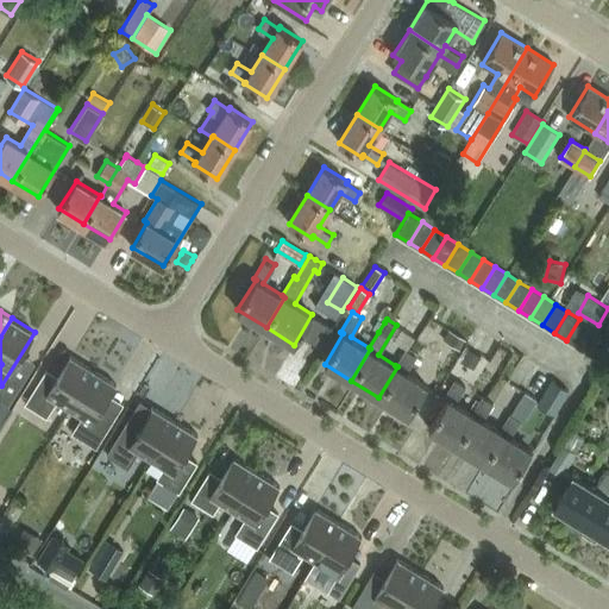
[(377,319),(372,327),(378,332),(384,322),(377,319)]
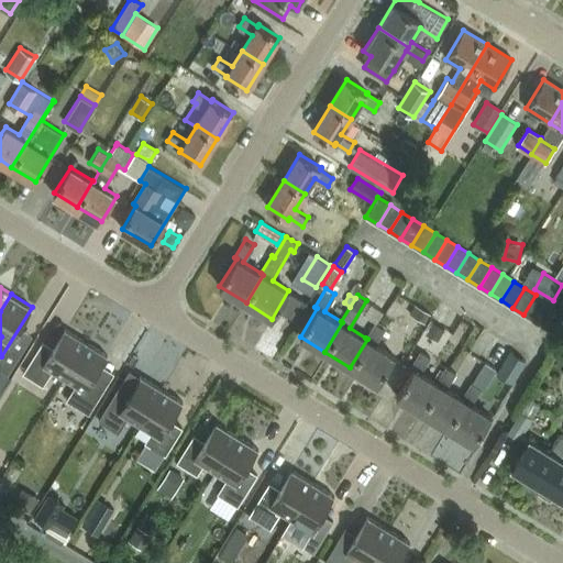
[(536,295),(523,315),(536,321),(548,302),(536,295)]
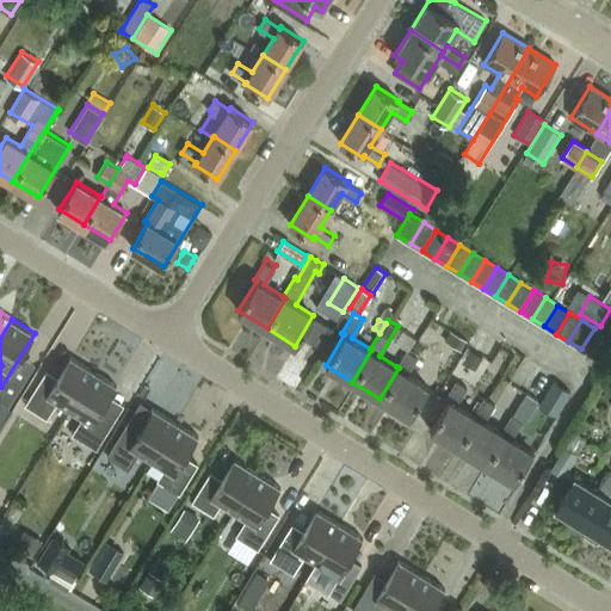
[(409,323),(405,331),(417,338),(420,331),(409,323)]
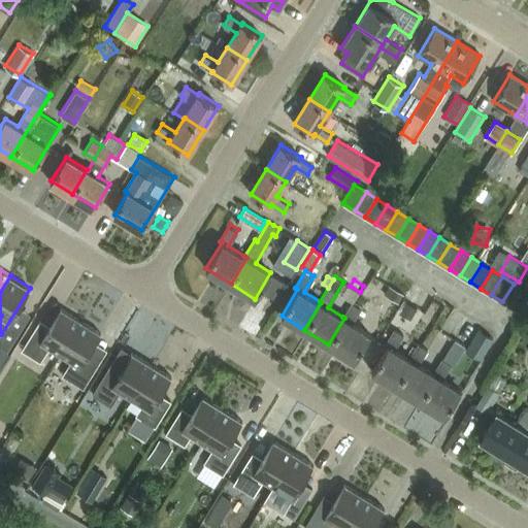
[(513,308),(524,290),(514,284),(502,301),(513,308)]
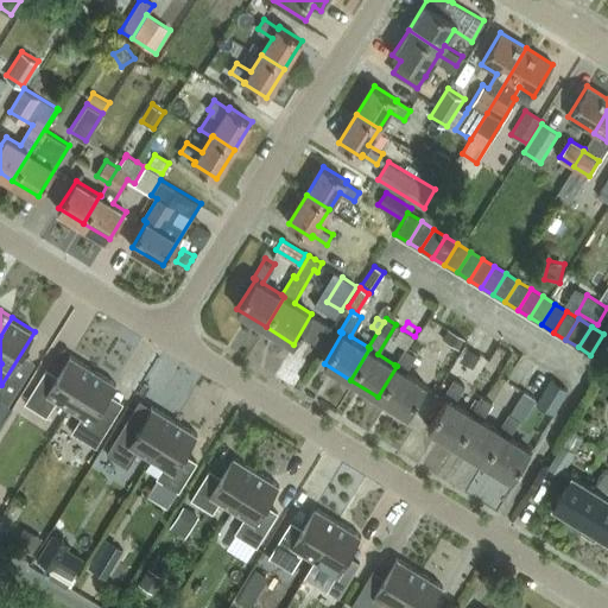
[(448,329),(442,337),(461,348),(466,340),(448,329)]
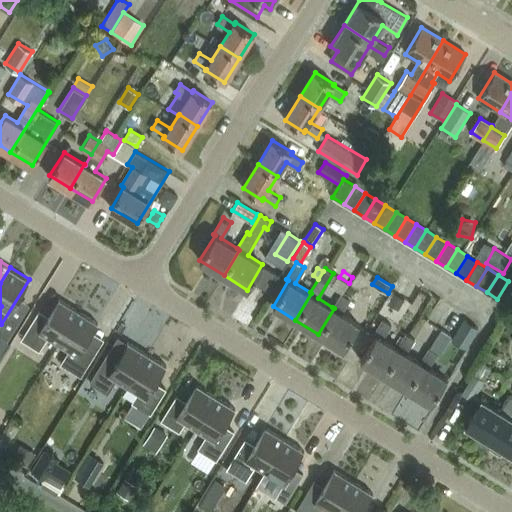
[(511,283),(508,281),(497,299),(507,305),(511,296),(511,283)]
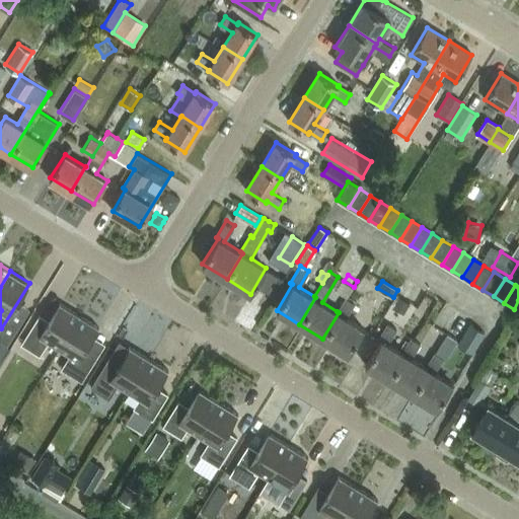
[(339,312),(322,339),(348,354),(364,328),(346,317),(356,300),(347,295),(337,311),(339,312)]
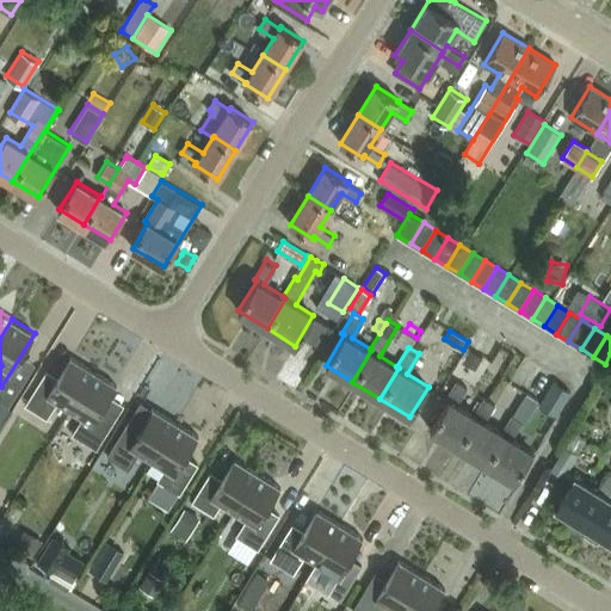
[(71,408),(94,370),(72,356),(59,376),(48,369),(26,402),(48,415),(57,400),(71,408)]
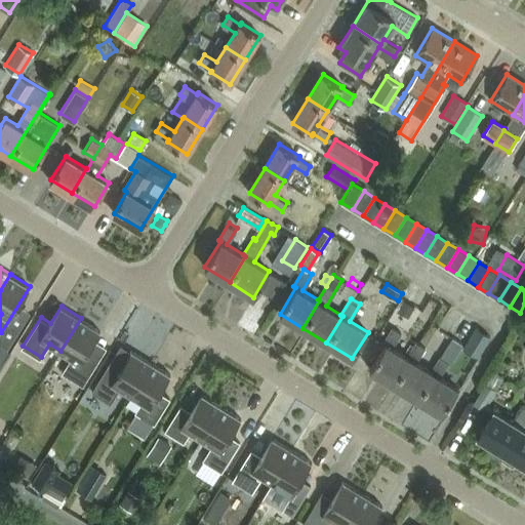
[(64,371),(84,384),(102,354),(90,347),(101,330),(81,318),(61,351),(72,357),(64,371)]
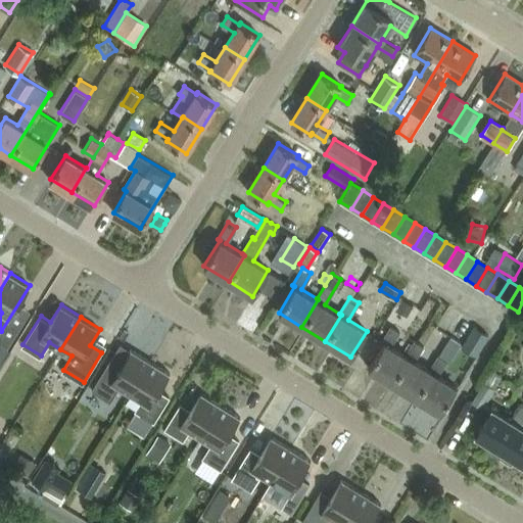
[(384,341),(368,368),(392,382),(409,357),(406,355),(390,345),(400,328),(392,323),(382,340),(384,341)]
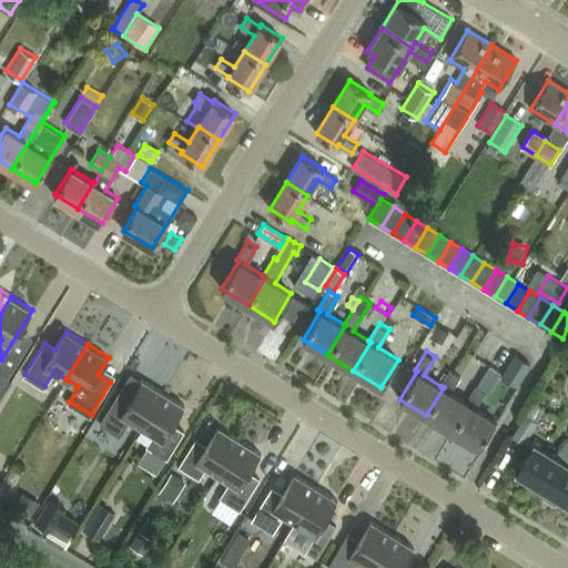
[(515,355),(501,377),(517,386),(529,365),(530,364),(528,363),(515,355)]
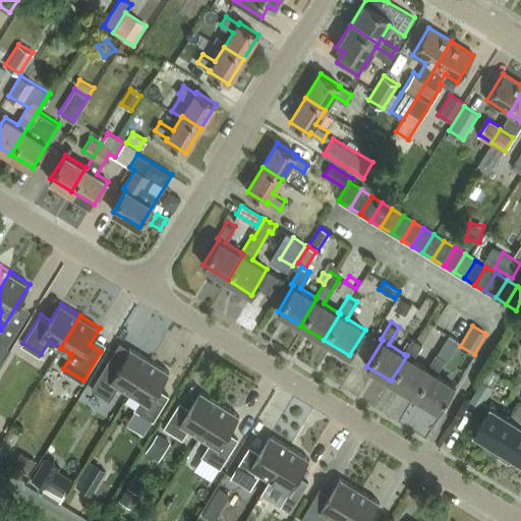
[(449,335),(437,354),(445,359),(447,360),(459,341),(449,335)]
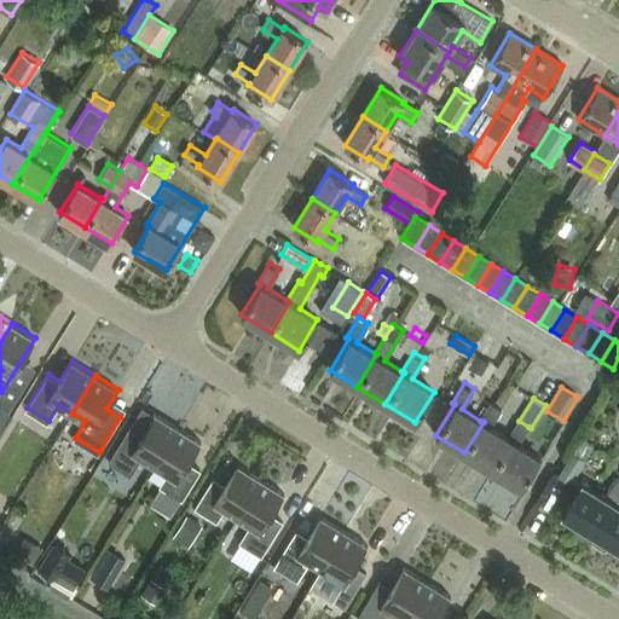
[(484,422),(464,452),(493,470),(512,440),(509,438),(510,437),(490,427),(502,406),(492,400),(480,421),(484,422)]
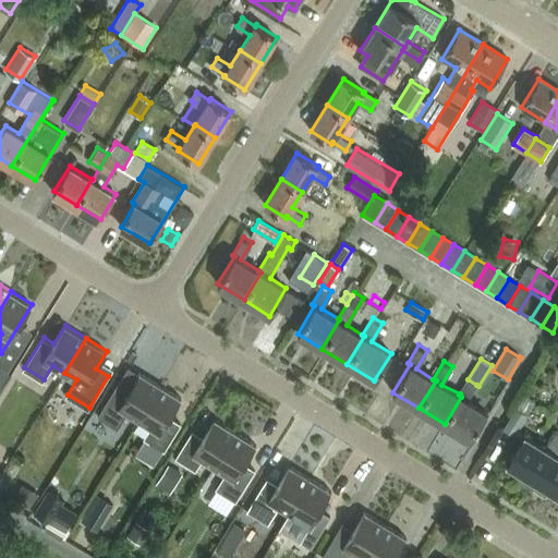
[(140,419),(160,385),(141,372),(130,389),(124,386),(119,383),(99,413),(119,426),(128,412),(140,419)]
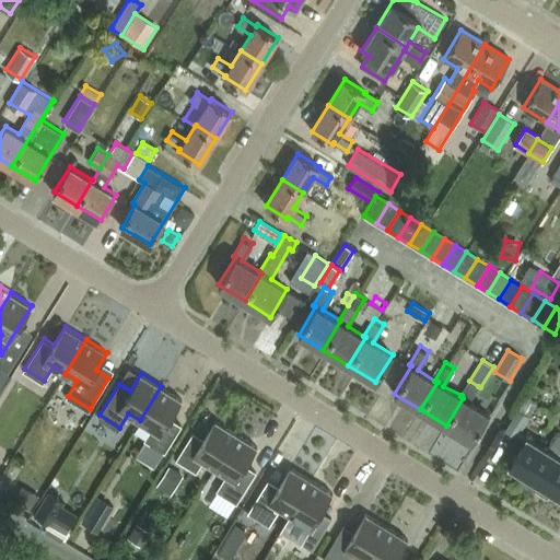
[(463,398),(446,426),(471,441),(488,413),(468,401),(478,386),(469,381),(462,395),(461,396),(463,398)]
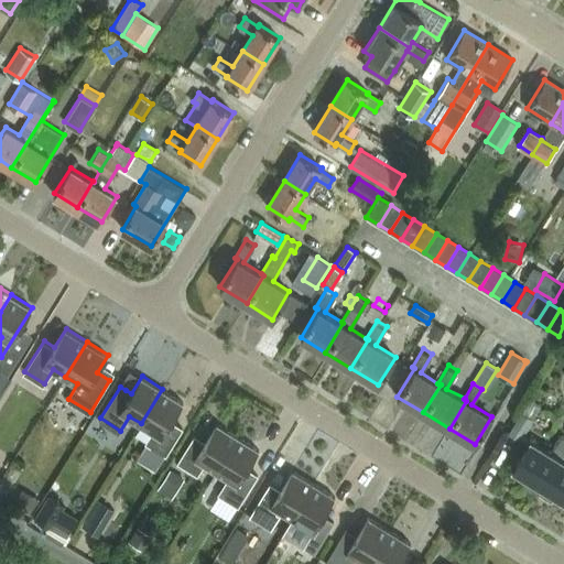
[(172,420),(183,402),(162,389),(141,423),(152,431),(145,441),(165,454),(183,427),(172,420)]
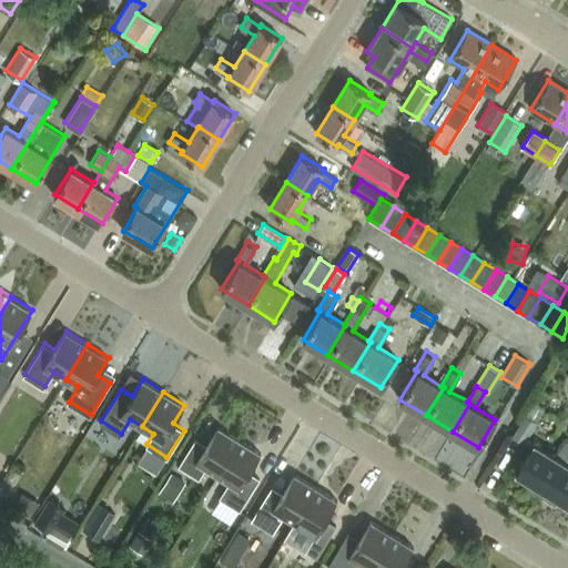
[(526,414),(513,435),(524,443),(538,422),(526,414)]
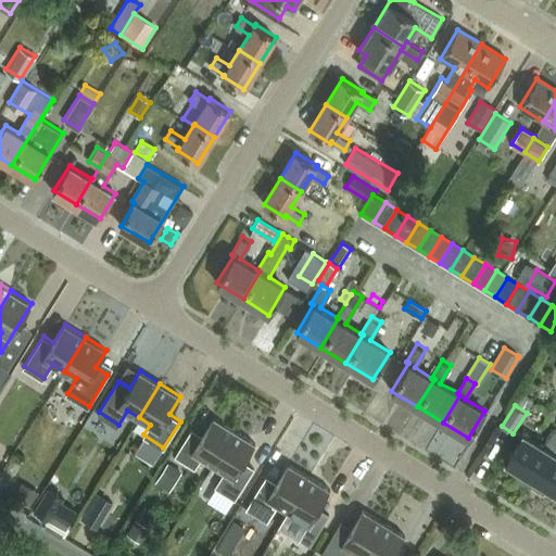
[(214,464),(235,430),(214,417),(203,436),(192,429),(177,455),(199,468),(205,458),(214,464)]
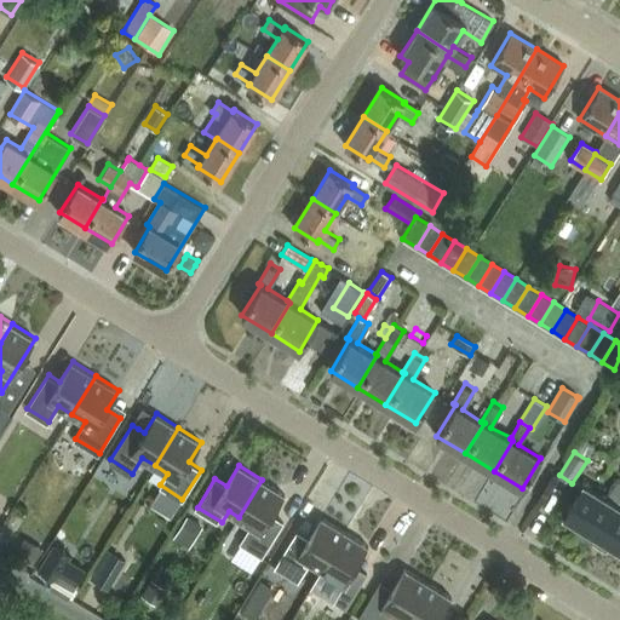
[(592,540),(619,495),(619,478),(618,478),(606,498),(583,483),(563,514),(583,524),(578,530),(592,540)]
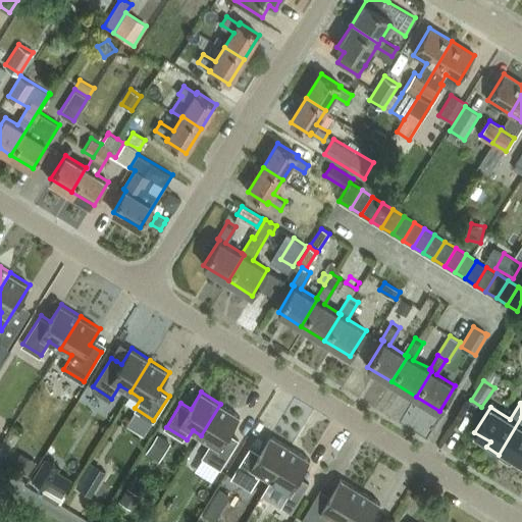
[(220,404),(201,435),(211,441),(203,455),(222,467),(239,438),(229,432),(240,416),(220,404)]
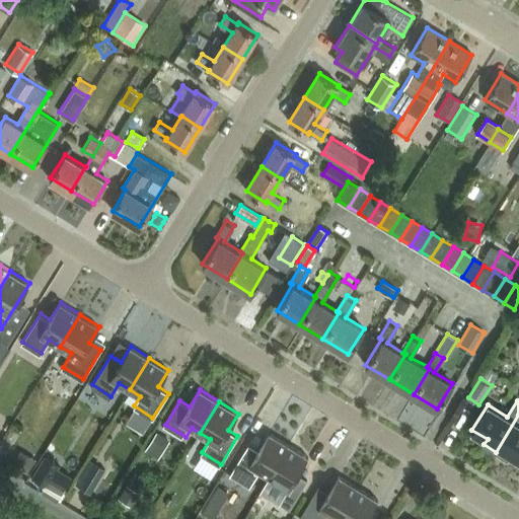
[(518,415),(496,452),(507,459),(511,454),(518,458),(518,415)]
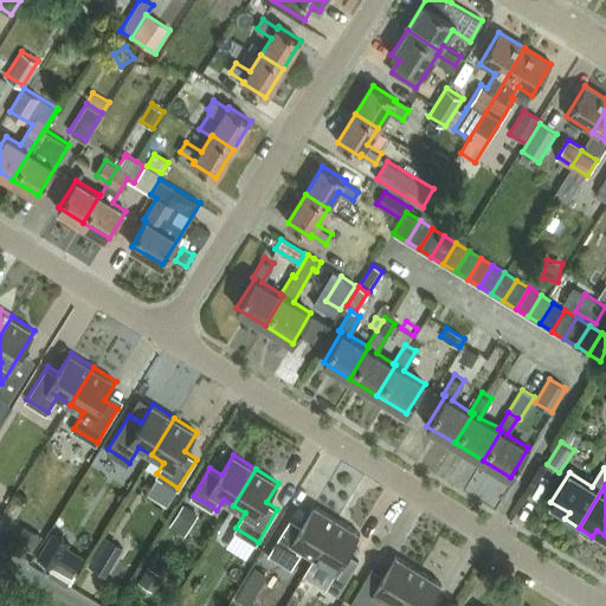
[(184,504),(171,524),(185,534),(199,513),(184,504)]
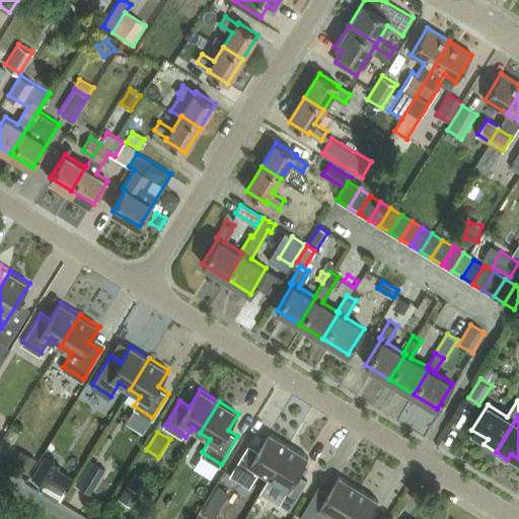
[(270,476),(289,445),(270,433),(260,450),(249,444),(232,473),(252,485),(261,471),(270,476)]
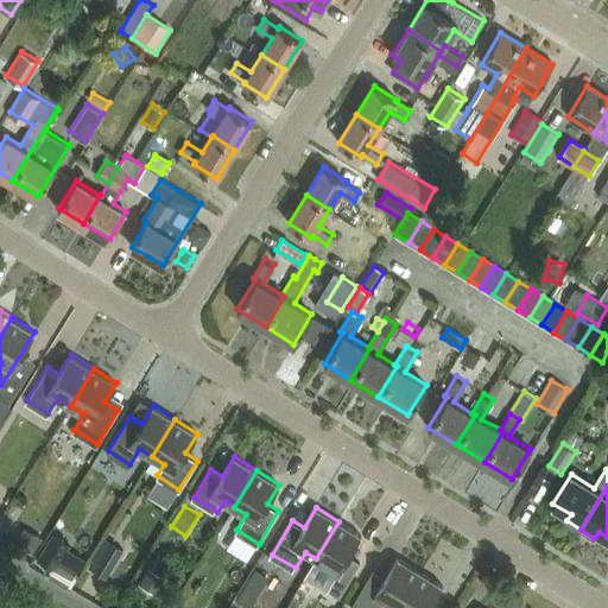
[(329,587),(335,590),(341,594),(361,562),(349,555),(361,534),(339,521),(316,558),(337,571),(329,587)]
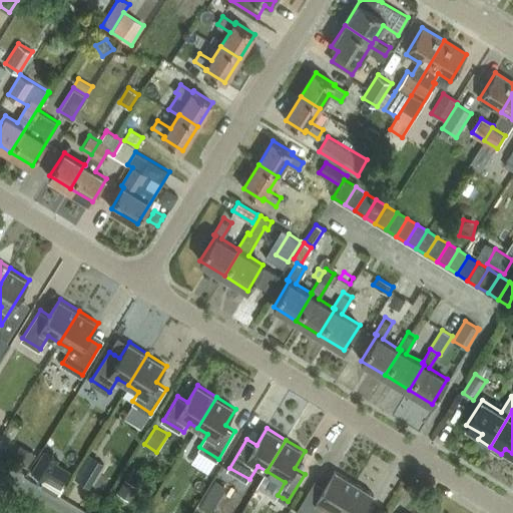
[(12,458),(28,467),(36,454),(20,445),(12,458)]
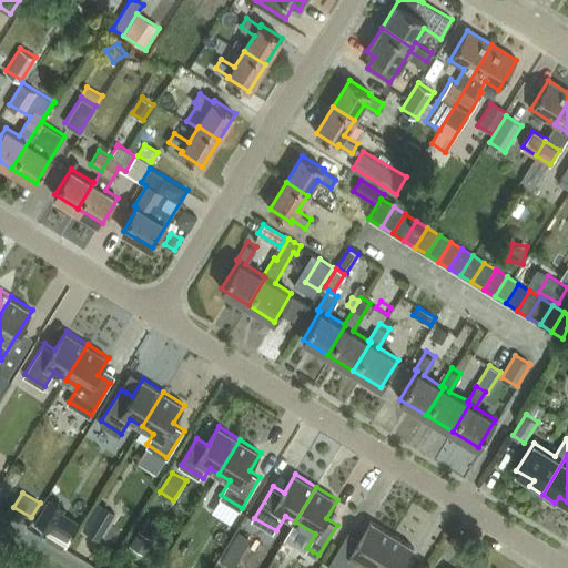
[(49,498),(34,520),(50,530),(53,525),(70,535),(79,521),(64,513),(67,508),(49,498)]
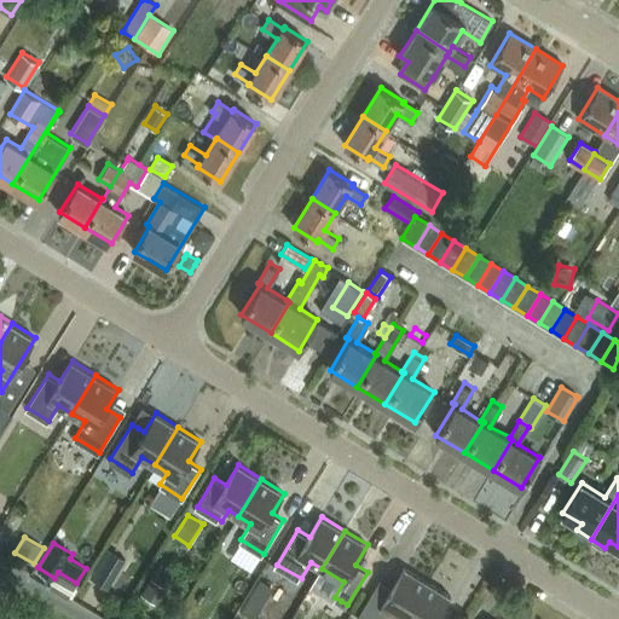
[(109,548),(91,577),(109,588),(126,559),(109,548)]
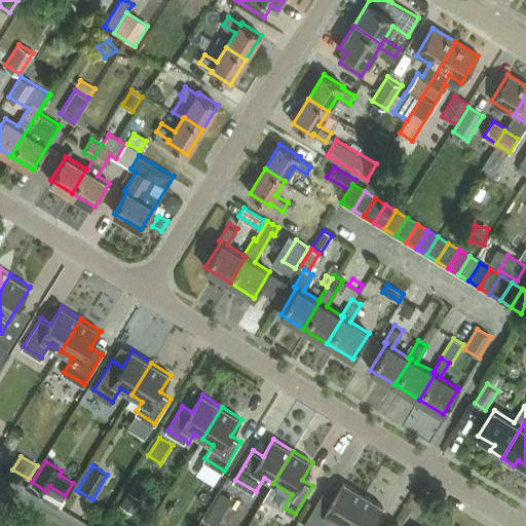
[(201,512),(217,484),(202,476),(187,504),(201,512)]
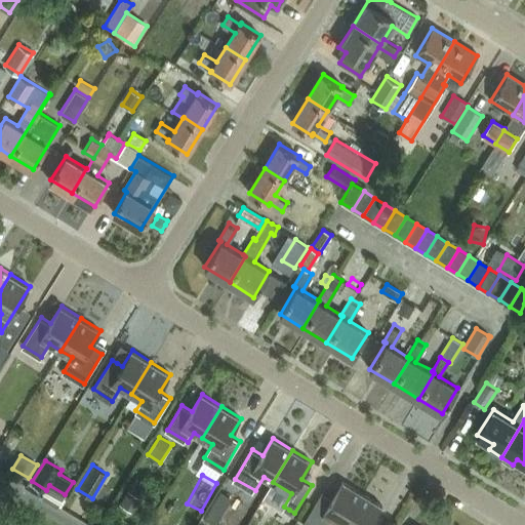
[(306,520),(305,522),(309,524),(328,524),(331,520),(338,524),(342,524),(363,494),(344,482),(333,498),(330,502),(321,496),(306,520)]
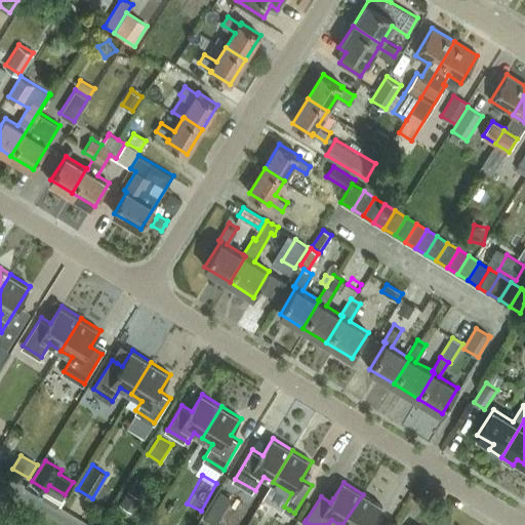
[(46,490),(42,495),(57,506),(65,494),(49,485),(46,490)]
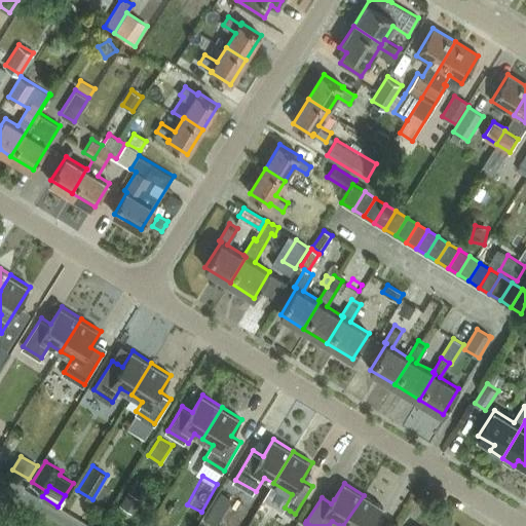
[(343,525),(370,525),(383,506),(364,495),(343,525)]
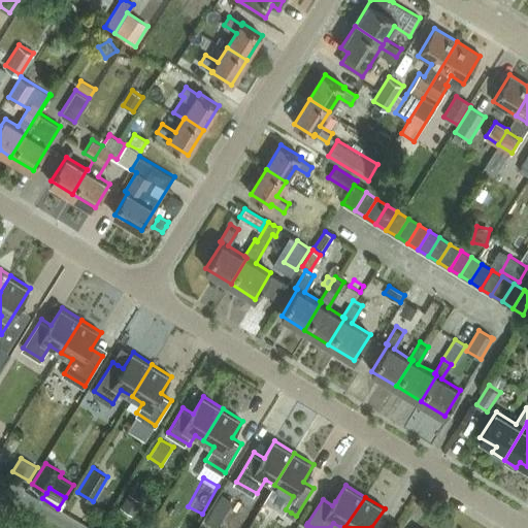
[(213,506),(205,520),(217,526),(224,514),(213,506)]
